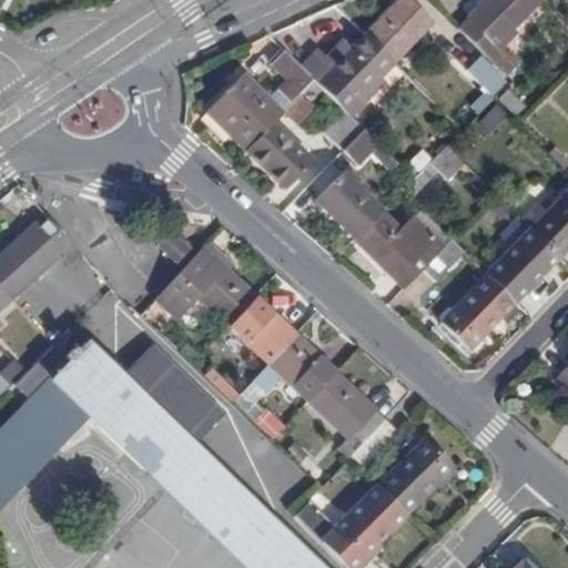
[(396,0),(364,36),(391,63),(430,21),(408,0),(396,0)]
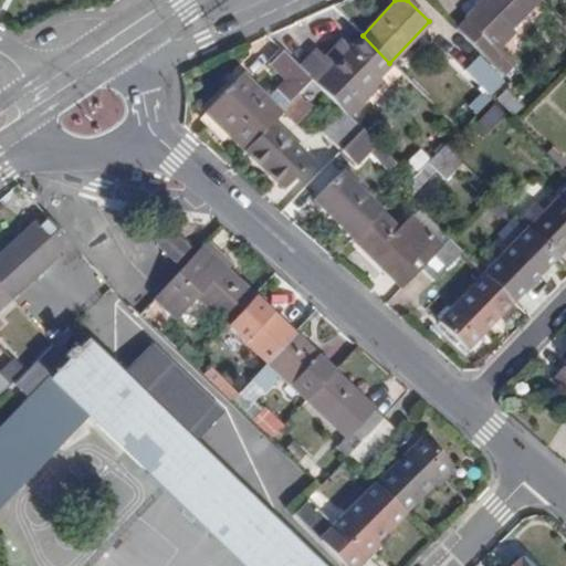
[(499,53),(515,34),(511,31),(540,0),(538,0),(483,0),(457,28),(504,79),(514,66),(499,53)]
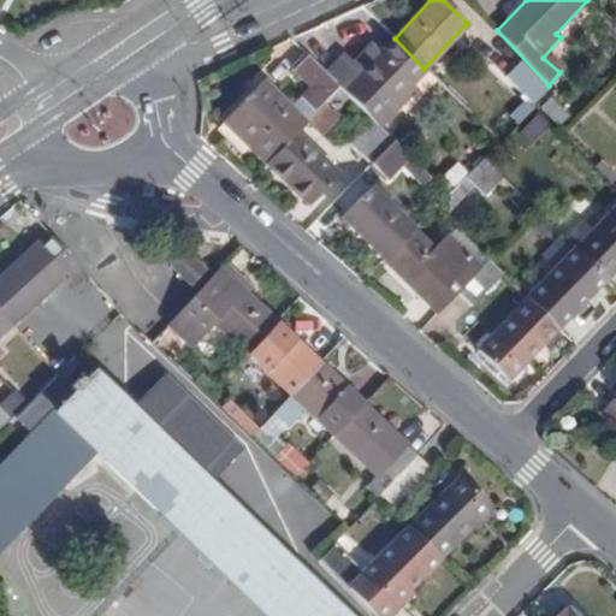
[(394,100),(409,84),(424,69),(395,39),(379,54),(369,46),(350,67),(339,59),(326,73),(339,87),(349,96),(371,118),(379,128),(400,106),(394,100)]
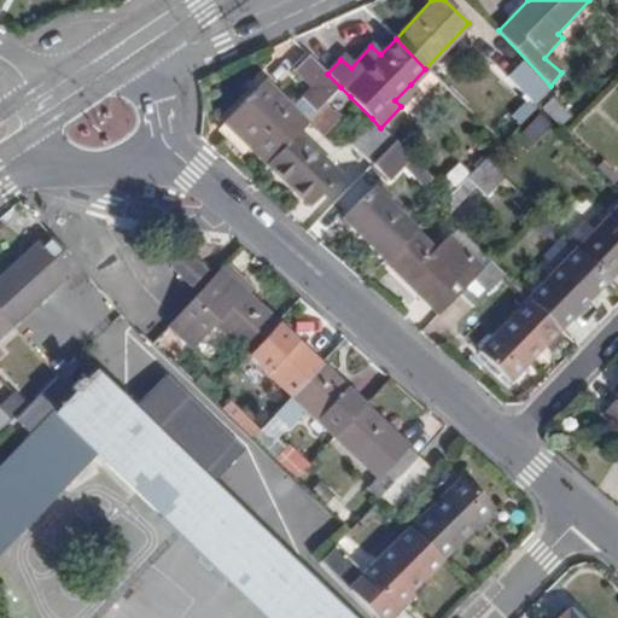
[(325,103),(340,87),(327,74),(308,56),(293,70),(309,87),(325,103)]
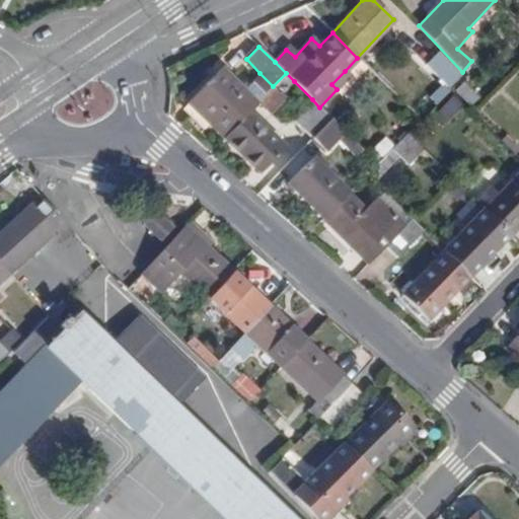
[(448,85),(459,74),(438,53),(426,64),(448,85)]
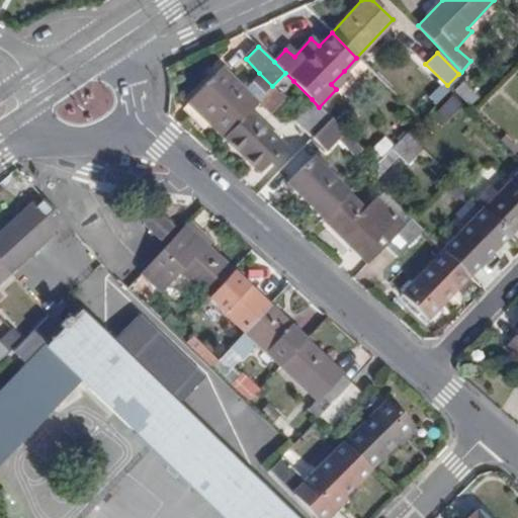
[(223,137),(248,111),(256,102),(244,90),(222,68),(187,102),(223,137)]
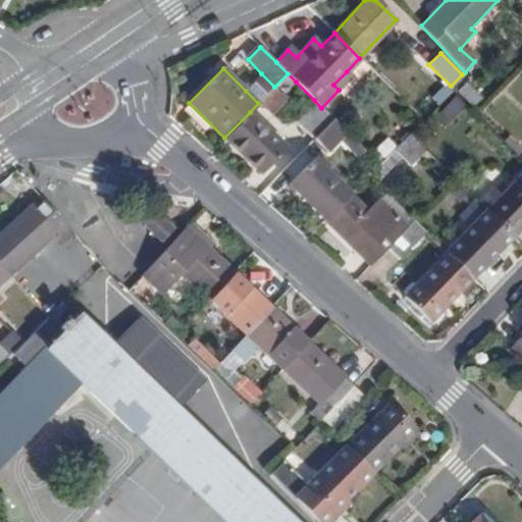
[(333,85),(338,90),(352,76),(347,71),(333,85)]
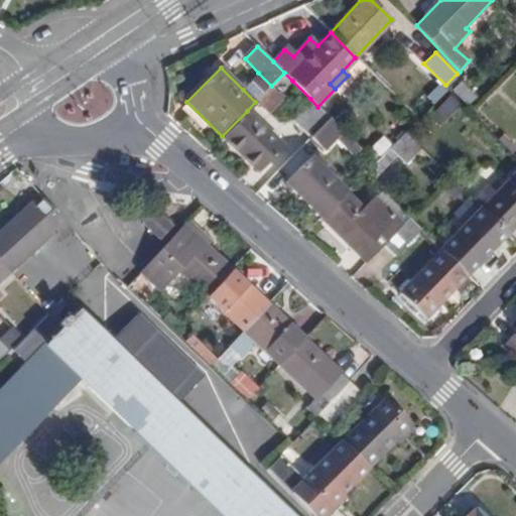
[(257,100),(271,86),(258,73),(243,90),(255,102),(257,100)]
